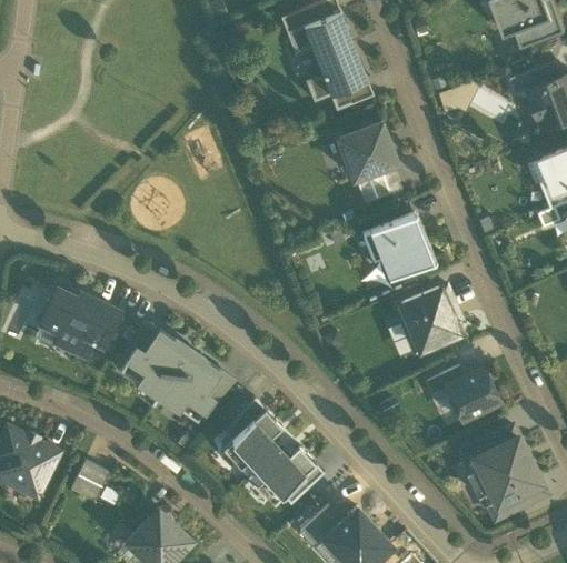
[(288,36),(305,29),(305,28),(341,13),(336,0),(330,0),(281,19),(288,36)]
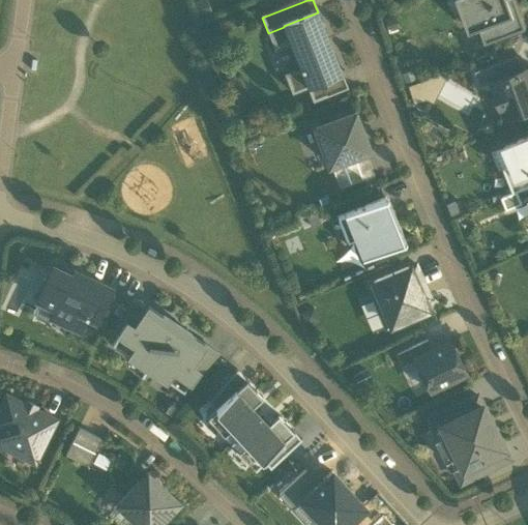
[(459,0),(465,18),(472,16),(466,0),(459,0)]
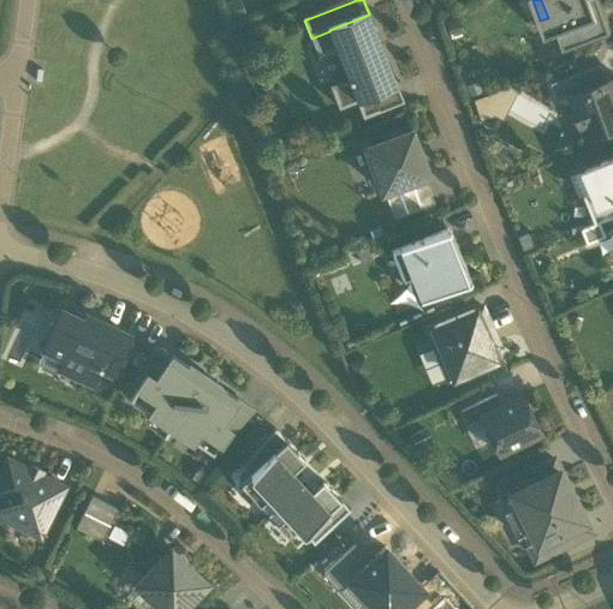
[(594,6),(591,0),(541,0),(548,18),(540,21),(547,41),(560,36),(566,52),(584,46),(578,29),(607,18),(602,4),(594,6)]
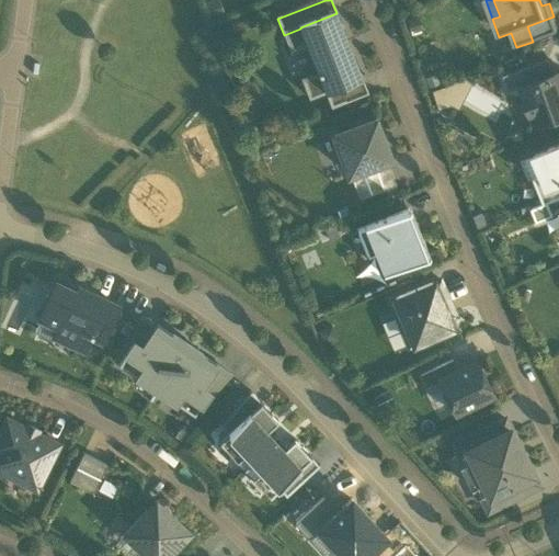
[(300,27),(300,29),(308,48),(318,75),(303,81),(310,102),(327,95),(364,81),(354,57),(352,57),(341,32),(343,31),(337,13),(300,27)]
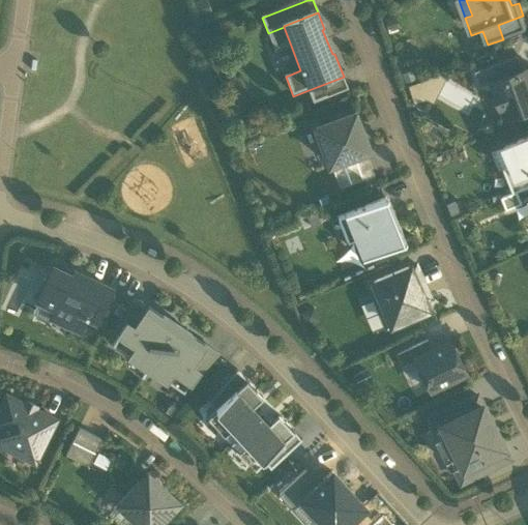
[(527,27),(523,16),(498,25),(503,39),(527,30),(527,27)]
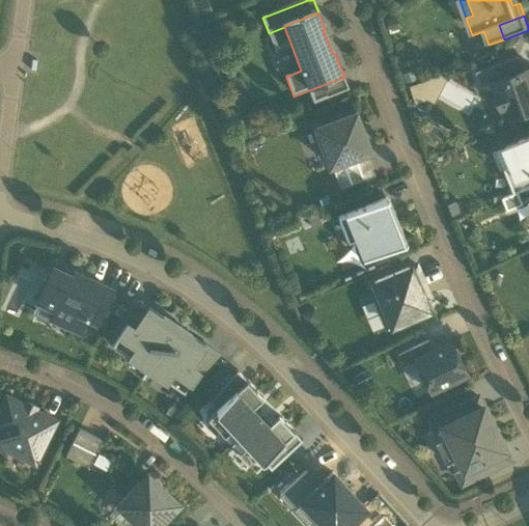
[(284,27),(269,33),(276,52),(291,46),(284,27)]
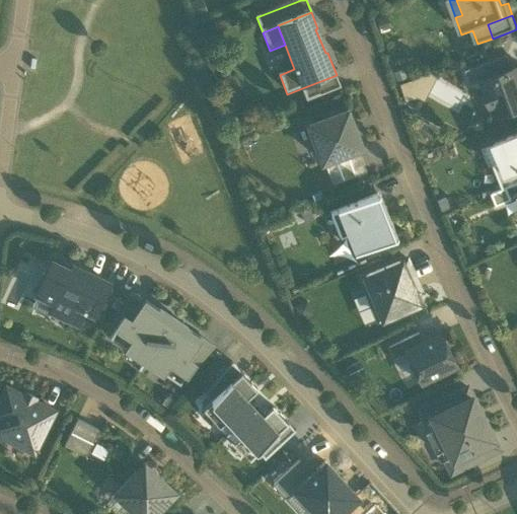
[(325,53),(327,53),(317,28),(315,29),(325,53)]
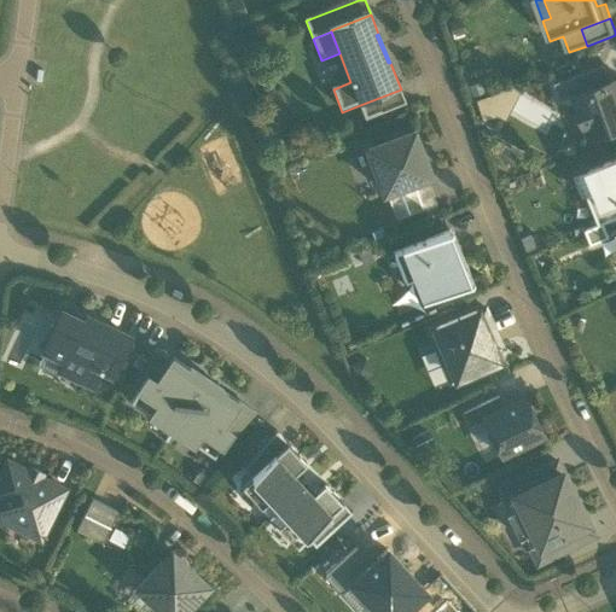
[(557,88),(563,106),(577,102),(576,100),(612,86),(606,70),(557,88)]
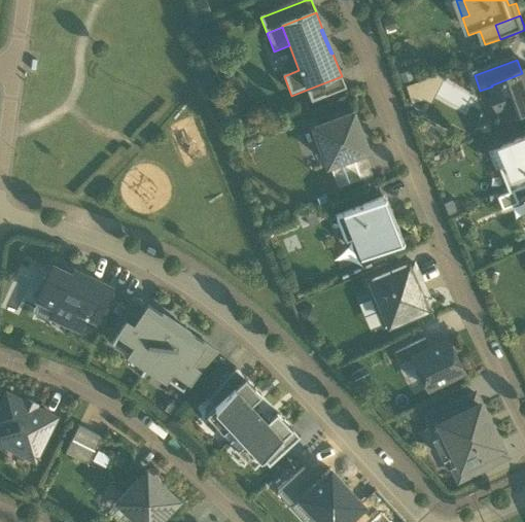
[(492,87),(504,120),(524,113),(524,72),(522,73),(491,85),(492,87)]
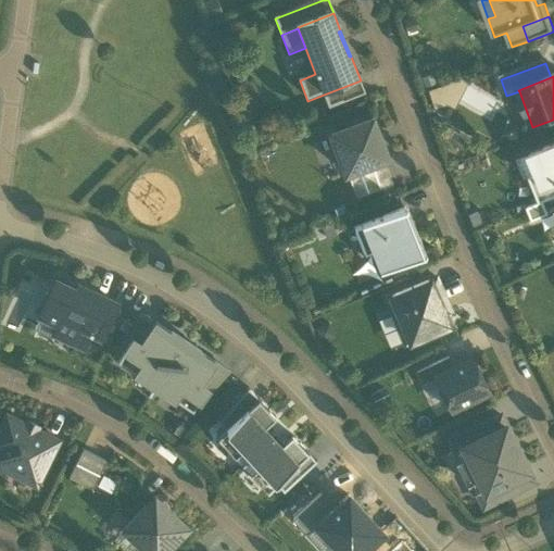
[(361,80),(324,95),(329,110),(366,96),(361,80)]
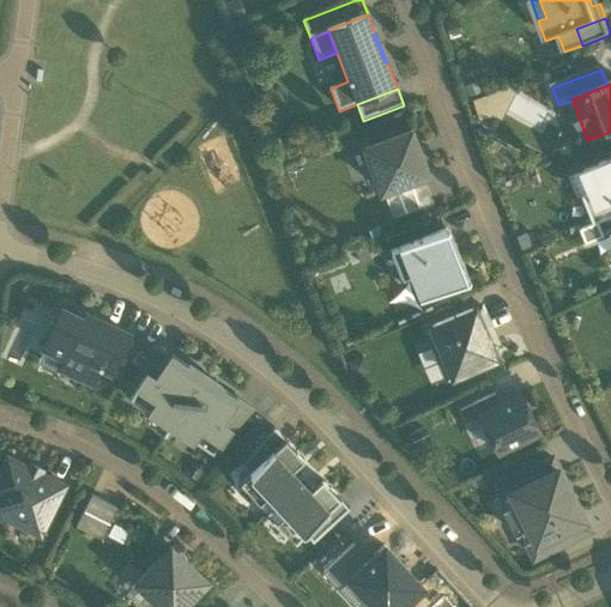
[(382,195),(383,195),(424,180),(429,177),(422,161),(419,162),(416,152),(419,151),(412,133),(366,151),(382,195)]
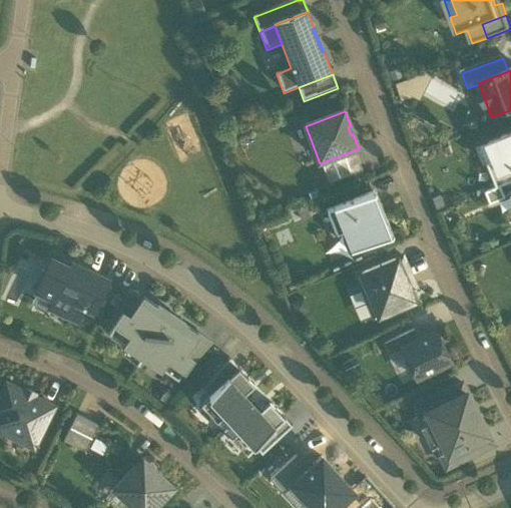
[(510,136),(490,145),(497,163),(502,175),(510,171),(510,136)]
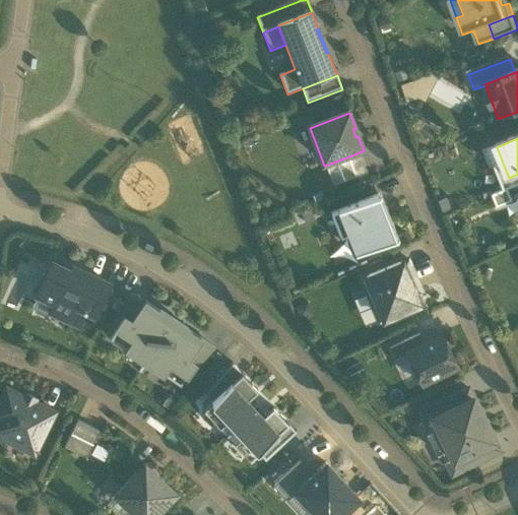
[(368,175),(360,152),(325,166),(334,188),(368,175)]
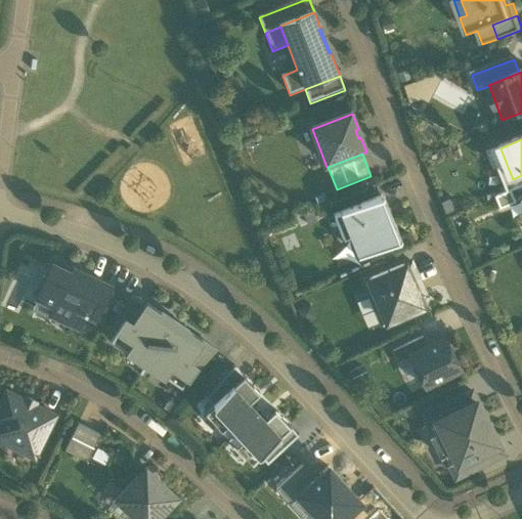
[(521,175),(513,179),(508,167),(499,170),(510,193),(514,192),(521,188),(521,175)]
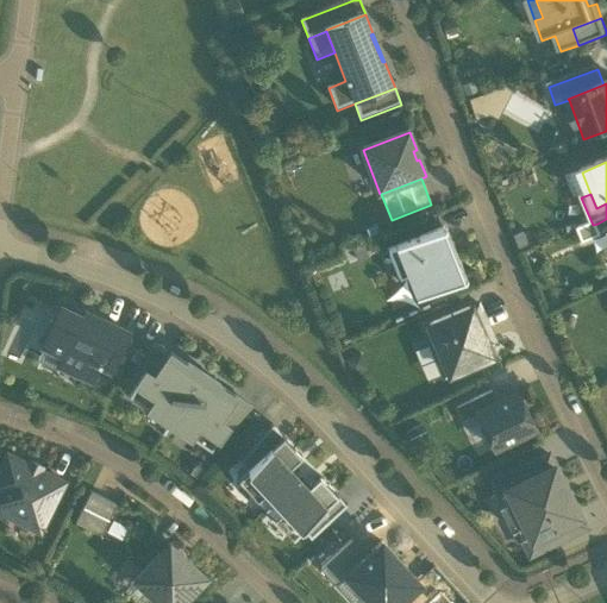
[(580,231),(586,244),(602,237),(598,224),(593,225),(580,231)]
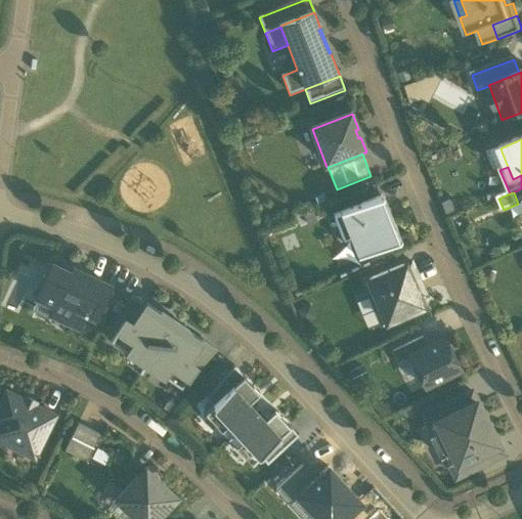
[(384,198),(342,215),(352,241),(359,259),(402,242),(384,198)]
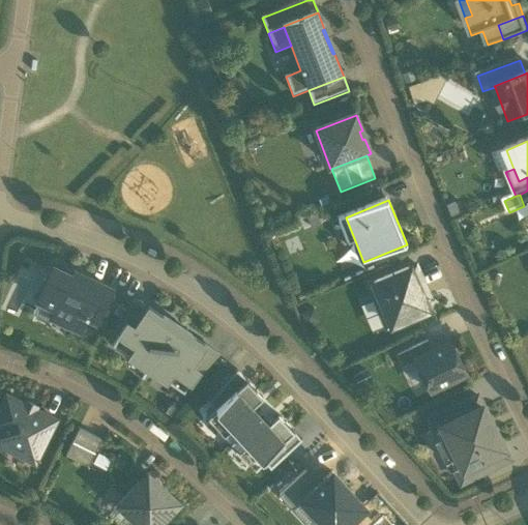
[(349,245),(356,243),(346,217),(339,221),(349,245)]
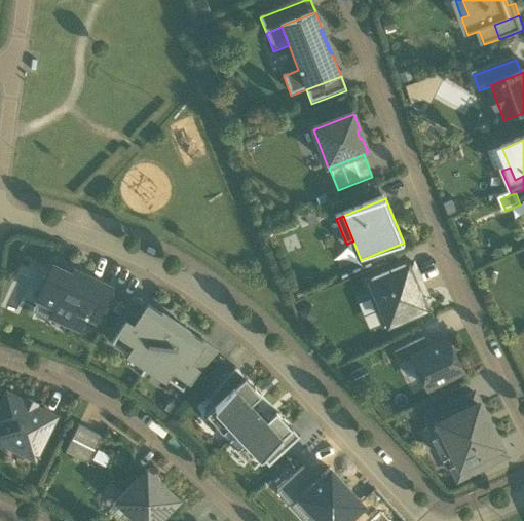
[(407,267),(417,290),(422,288),(413,265),(407,267)]
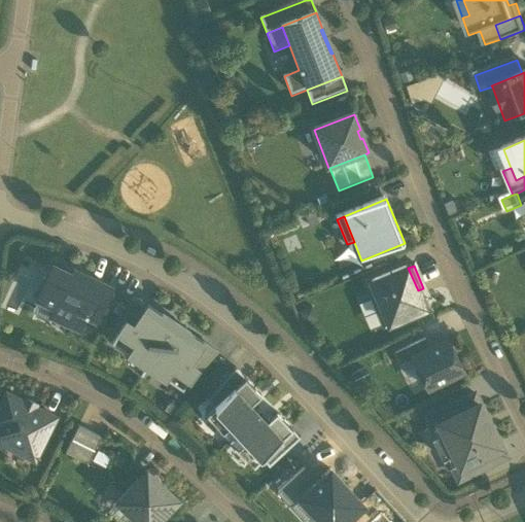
[(54,267),(37,302),(56,310),(51,318),(81,333),(89,318),(96,321),(111,289),(89,278),(85,282),(54,267)]
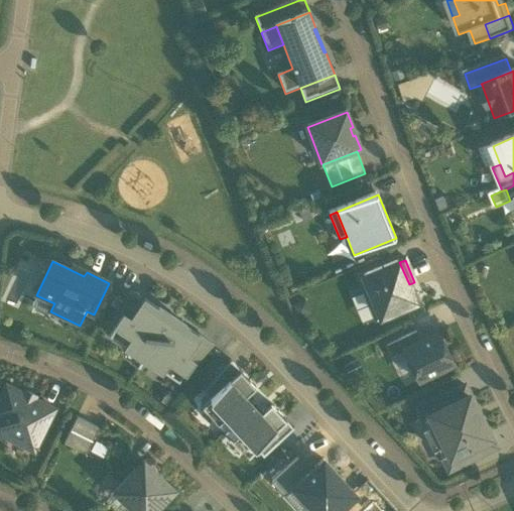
[(409,284),(399,262),(364,277),(368,286),(378,309),(382,318),(417,302),(413,294),(409,284)]
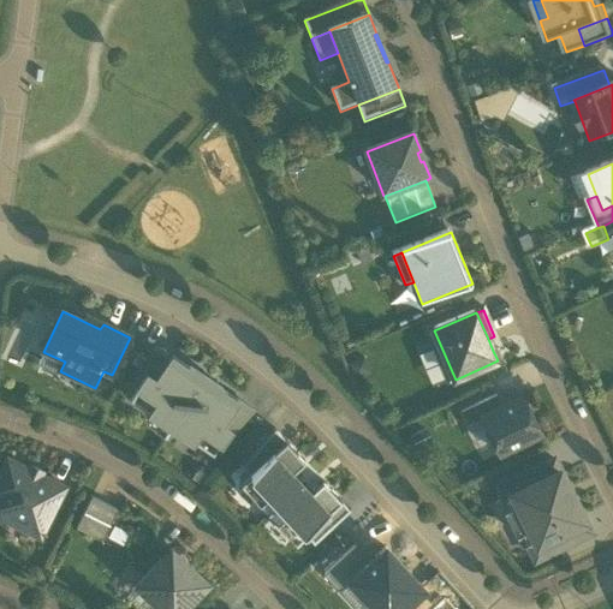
[(500,348),(494,336),(488,339),(493,351),(500,348)]
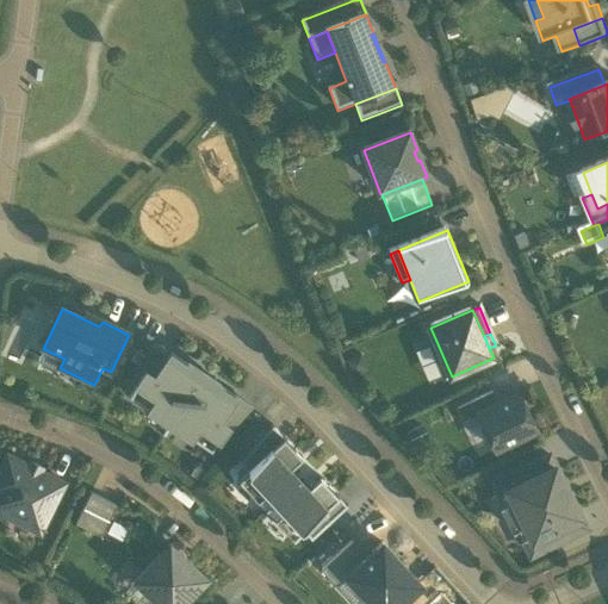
[(447,366),(435,338),(430,341),(442,368),(447,366)]
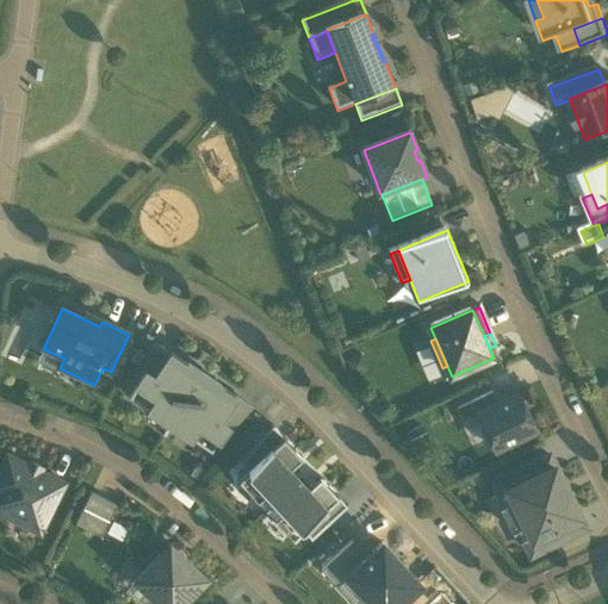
[(156,379),(172,356),(155,344),(143,371),(148,374),(156,379)]
